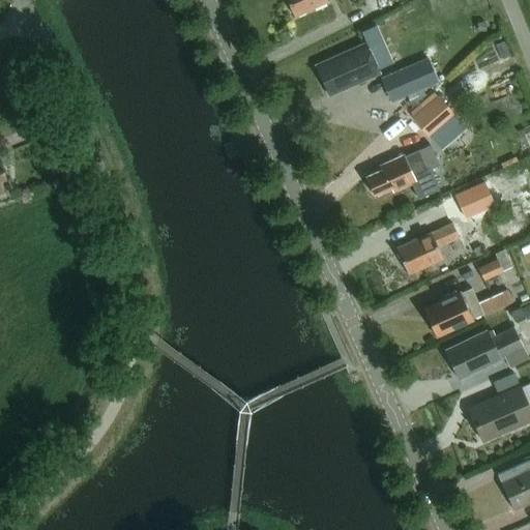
[(327,2),(326,0),(286,0),(294,18),(327,2)]
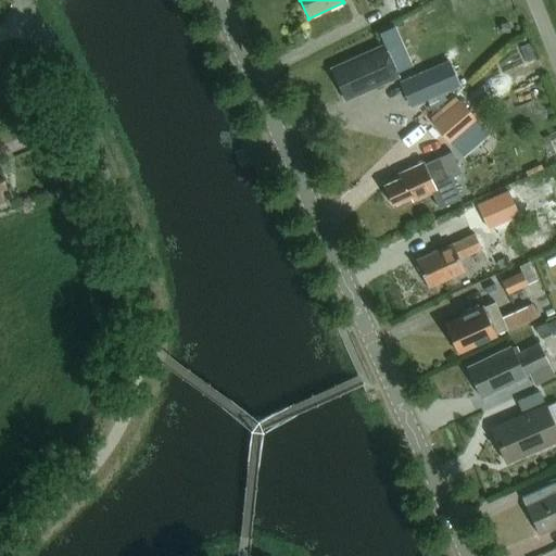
[(397,78),(383,47),(330,70),(345,102),(397,78)]
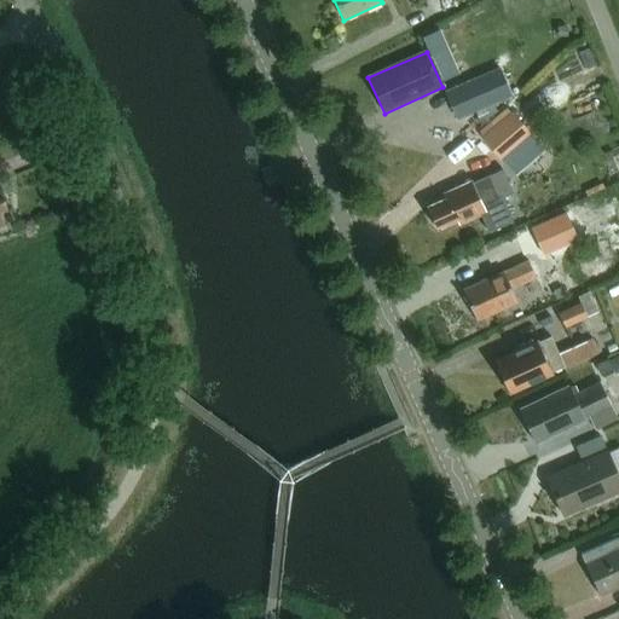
[(486,114),(474,81),(450,91),(462,122),(486,114)]
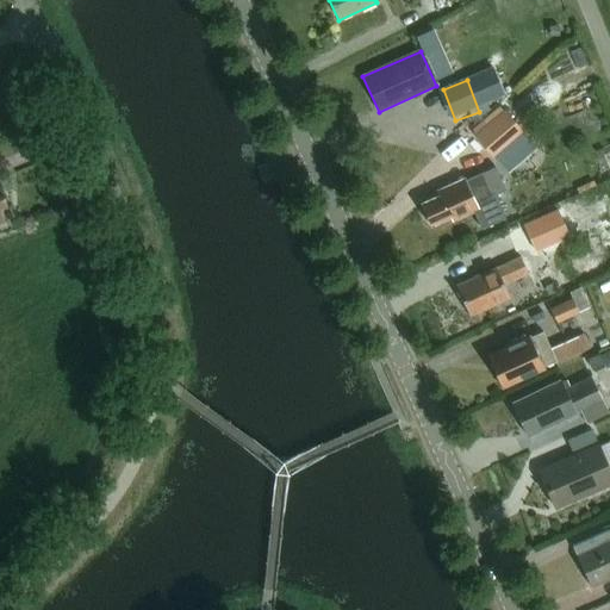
[(505,116),(479,138),(499,161),(524,137),(505,116)]
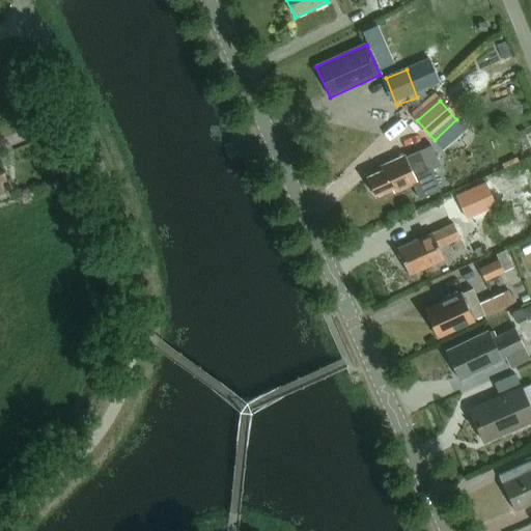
[(398,191),(412,185),(419,200),(440,191),(429,169),(428,170),(420,150),(406,158),(404,157),(380,167),(382,171),(366,178),(367,182),(367,186),(370,192),(372,192),(374,197),(396,188),(398,191)]
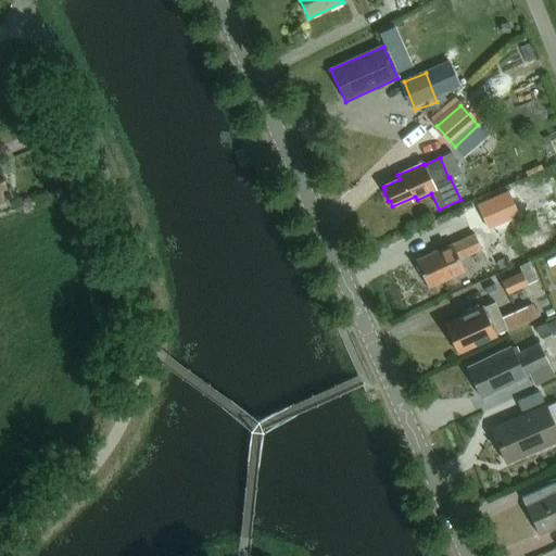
[(428,289),(464,273),(458,261),(481,251),(474,236),(416,262),(428,289)]
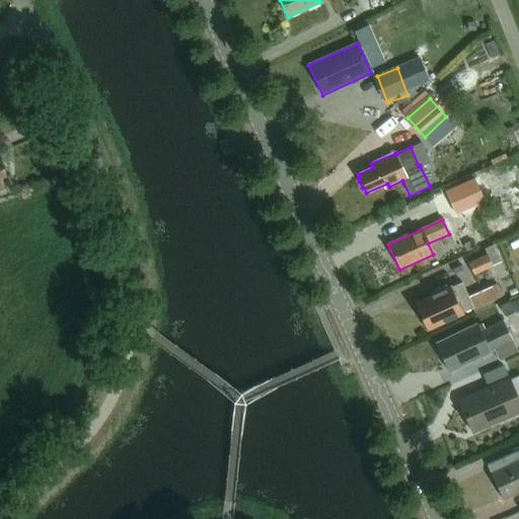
[(454,227),(459,238),(465,252),(477,246),(471,232),(470,233),(465,222),(454,227)]
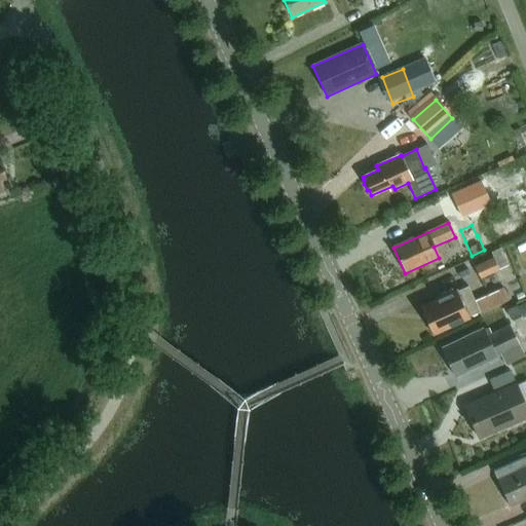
[(509,265),(500,249),(490,253),(492,258),(474,266),(479,278),(509,265)]
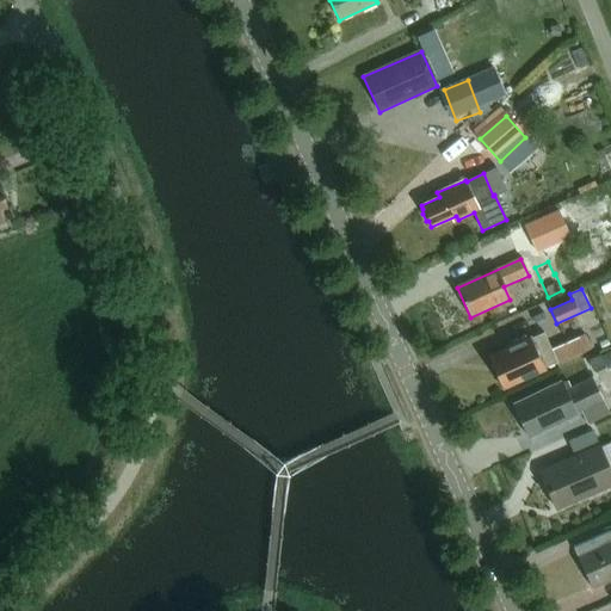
[(513,345),(488,357),(503,389),(544,371),(544,369),(584,352),(578,339),(551,351),(543,334),(530,339),(530,338),(525,340),(524,338),(512,343),(513,345)]
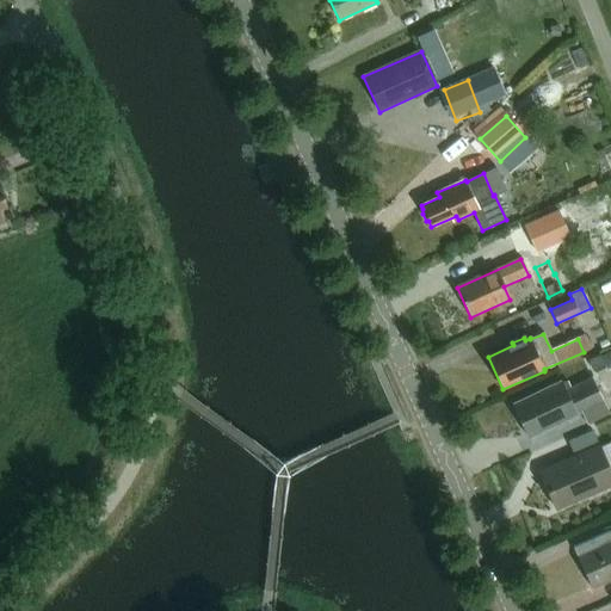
[(610,352),(596,356),(598,369),(610,366),(610,352)]
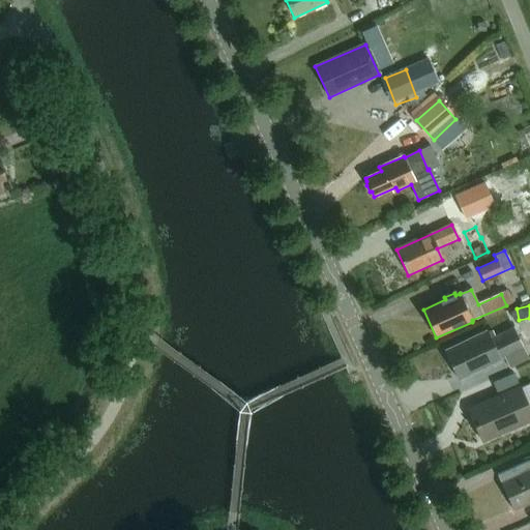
[(458,380),(504,358),(509,369),(528,360),(513,328),(495,337),(492,332),(489,333),(488,331),(444,352),(458,380)]
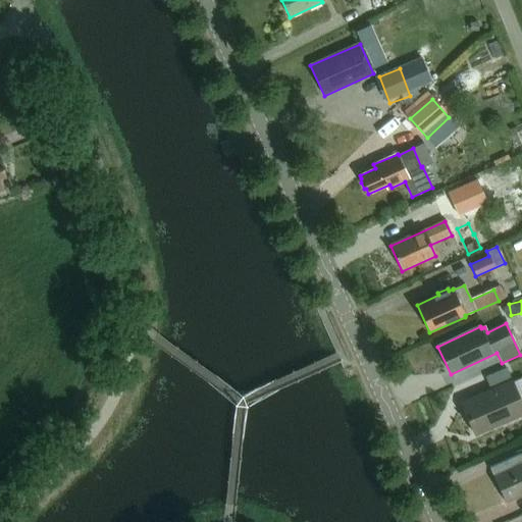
[(506,369),(485,378),(490,390),(461,404),(475,435),(521,414),(521,403),(513,381),(512,382),(506,369)]
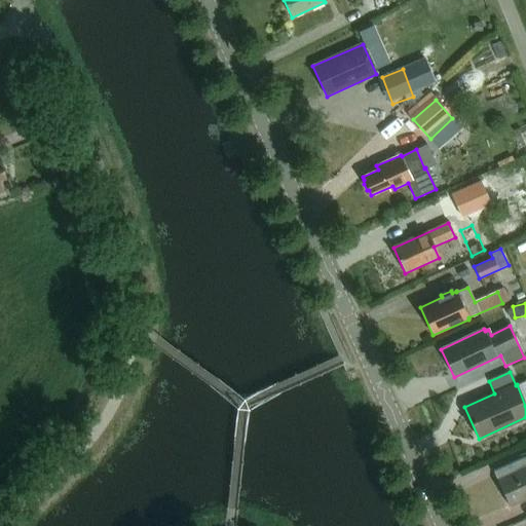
[(525,457),(494,472),(510,506),(525,499),(525,457)]
